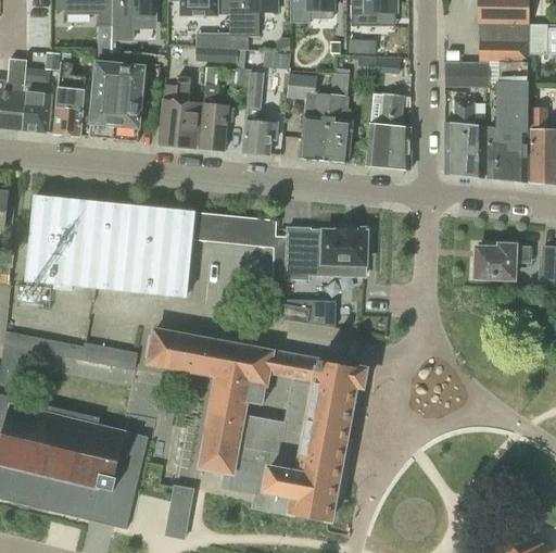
[(64,0),(64,9),(64,13),(99,13),(98,25),(111,25),(112,25),(111,0),(64,0)]
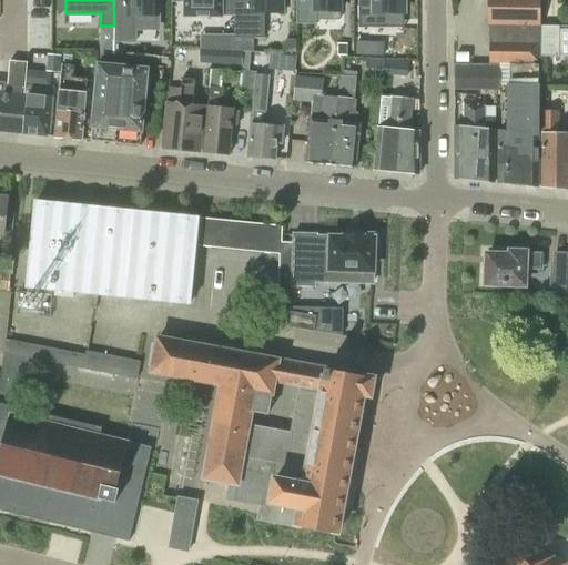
[(115,0),(115,39),(137,39),(137,14),(160,13),(160,0),(115,0)]
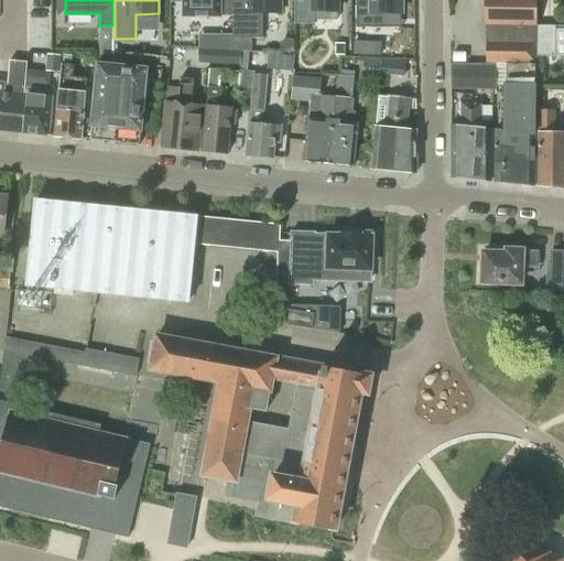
[(184,0),(184,13),(232,14),(234,14),(234,0),(184,0)]
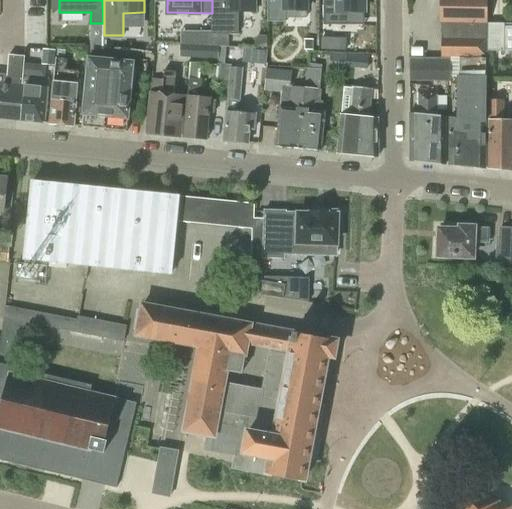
[(211,29),(211,33),(238,33),(238,10),(255,10),(254,0),(212,0),(212,13),(211,13),(211,29)]
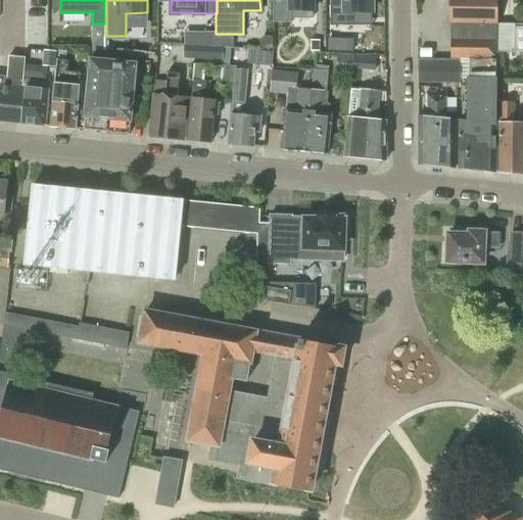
[(273,0),(273,20),(291,20),(291,16),(291,8),(313,8),(314,8),(314,0),(273,0)]
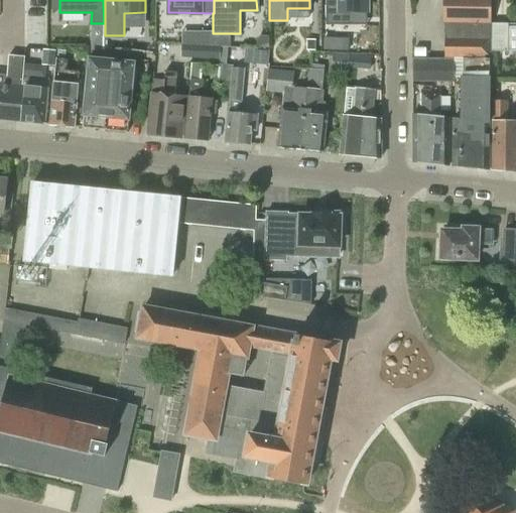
[(326,0),(327,23),(350,23),(350,8),(368,9),(367,0),(326,0)]
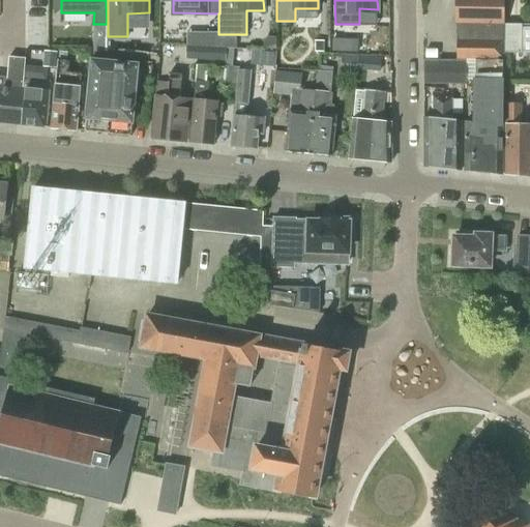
[(459,0),(459,58),(468,58),(503,58),(504,57),(504,50),(504,22),(503,0),(459,0)]
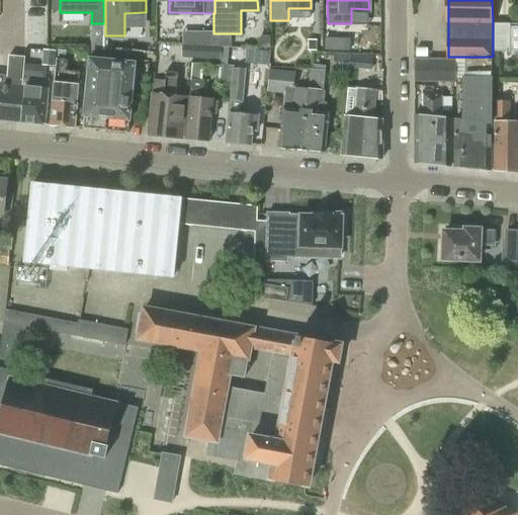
[(509,50),(509,21),(493,21),(493,49),(509,50)]
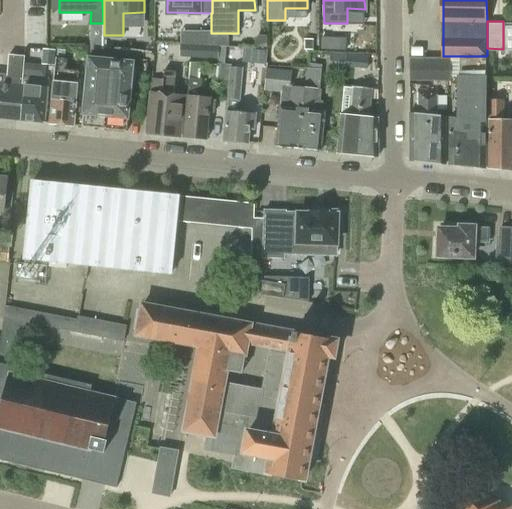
[(197,29),(196,42),(211,42),(211,33),(211,29),(197,29)]
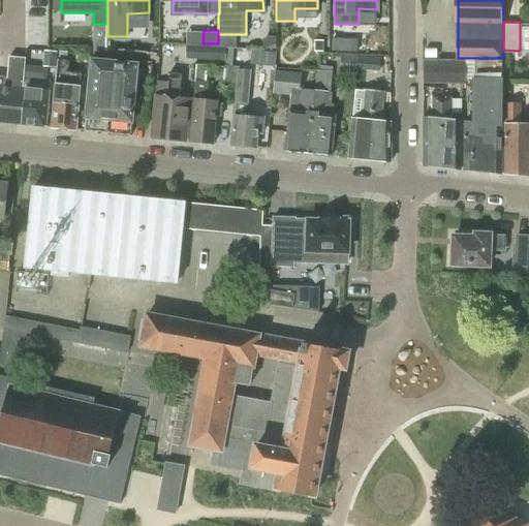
[(331,51),(342,51),(342,38),(332,37),(331,51)]
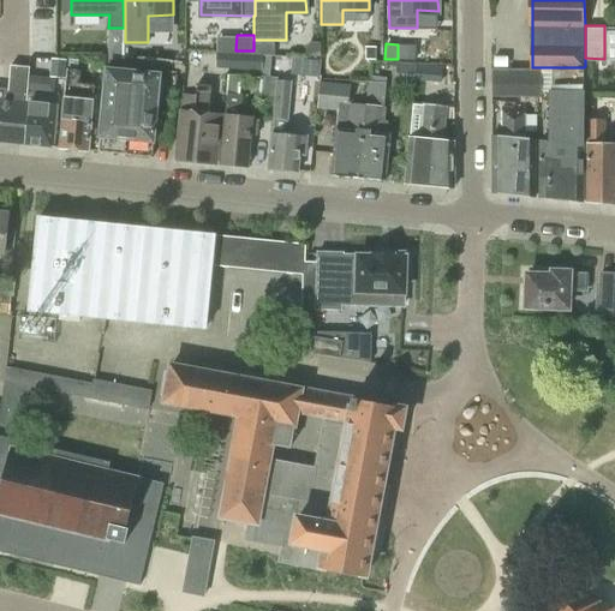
[(296,70),(324,71),(324,54),(297,54),(296,70)]
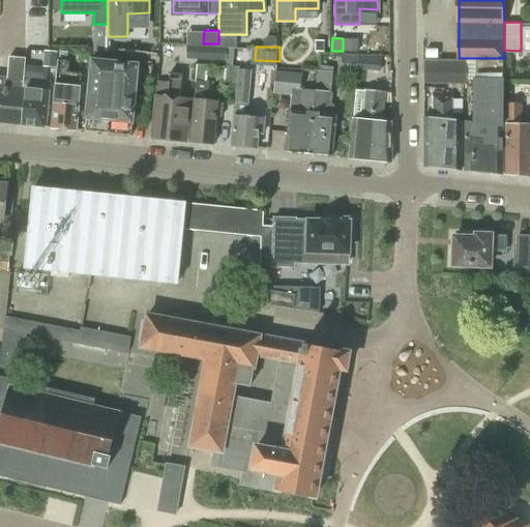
[(0,120),(21,123),(24,98),(22,98),(24,77),(26,55),(8,54),(7,60),(0,58),(0,120)]
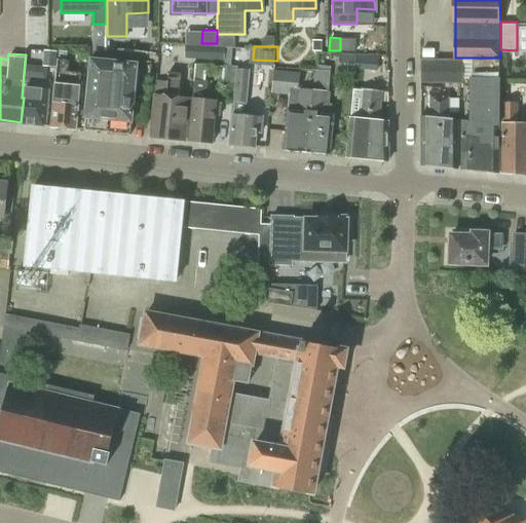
[(51,125),(75,127),(80,72),(68,71),(70,57),(59,55),(58,70),(51,125)]
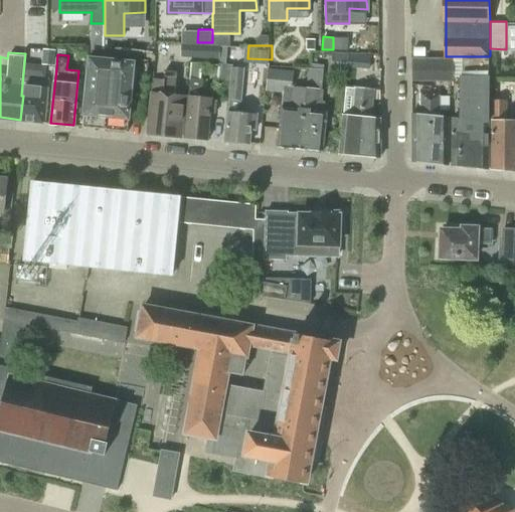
[(81,126),(106,129),(113,59),(89,56),(81,126)]
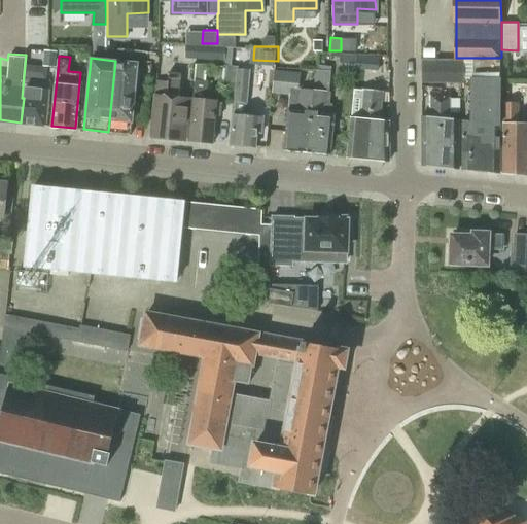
[(463,78),(465,78),(465,58),(456,58),(456,59),(421,59),(421,81),(463,82),(463,78)]
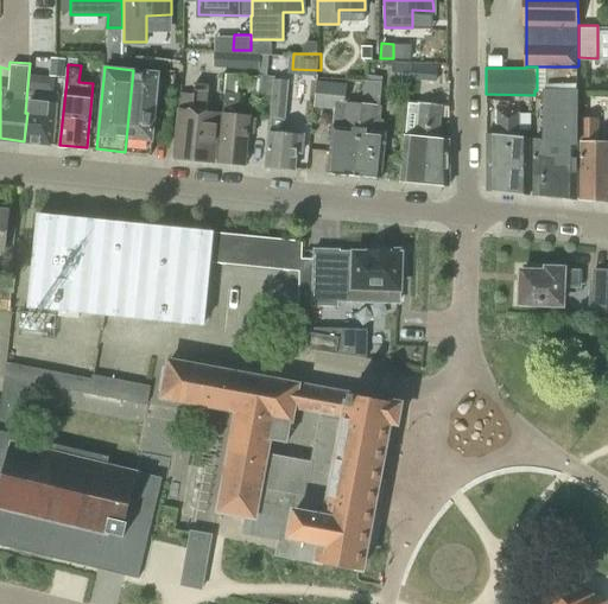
[(537,67),(537,90),(545,90),(545,139),(534,138),(534,192),(576,198),(577,90),(577,67),(537,67)]
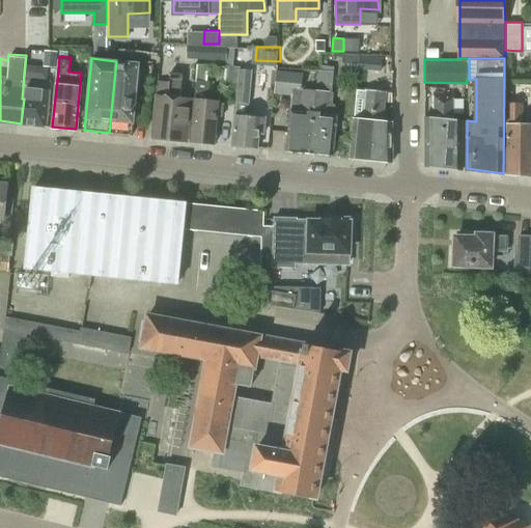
[(207,82),(210,62),(210,61),(206,61),(198,60),(196,81),(190,141),(214,143),(217,114),(222,115),(224,101),(207,100),(210,82),(207,82)]
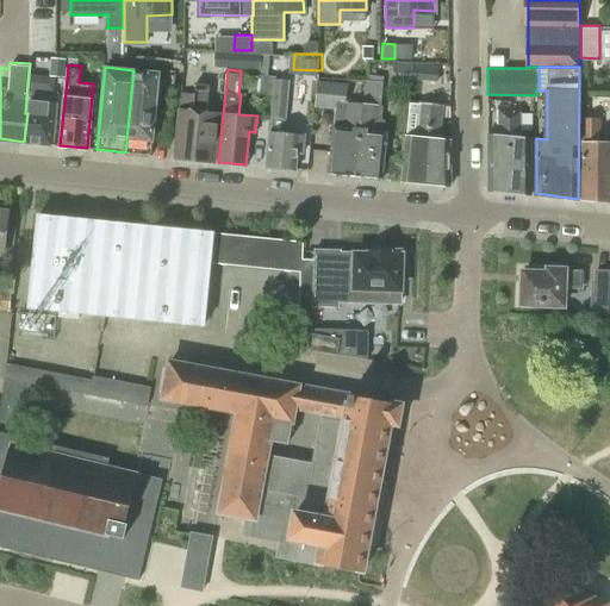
[(134,70),(125,152),(151,155),(160,73),(134,70)]
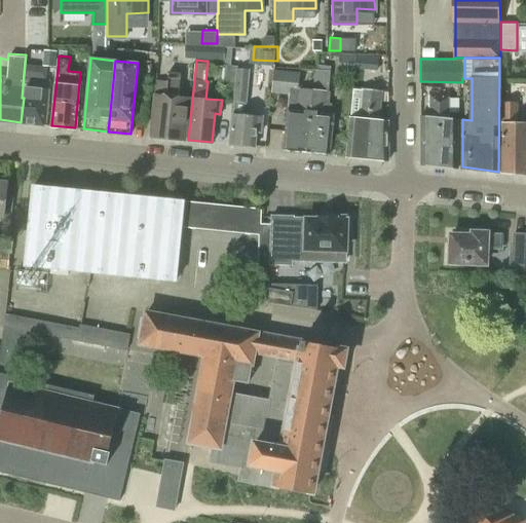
[(223,83),(234,85),(236,62),(225,61),(225,64),(223,83)]
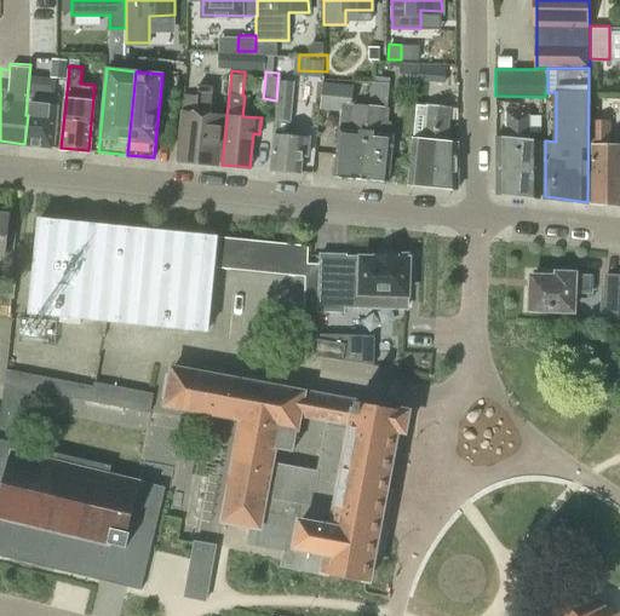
[(279,73),(276,101),(277,101),(271,170),(300,172),(302,154),(308,155),(309,136),(290,134),(294,86),(304,87),(305,76),(305,73),(279,73)]
